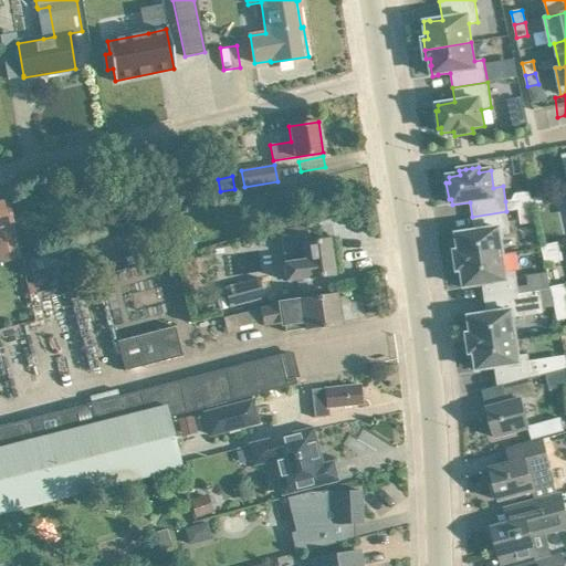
[(517,194),(516,194),(519,210),(533,208),(530,192),(517,194)]
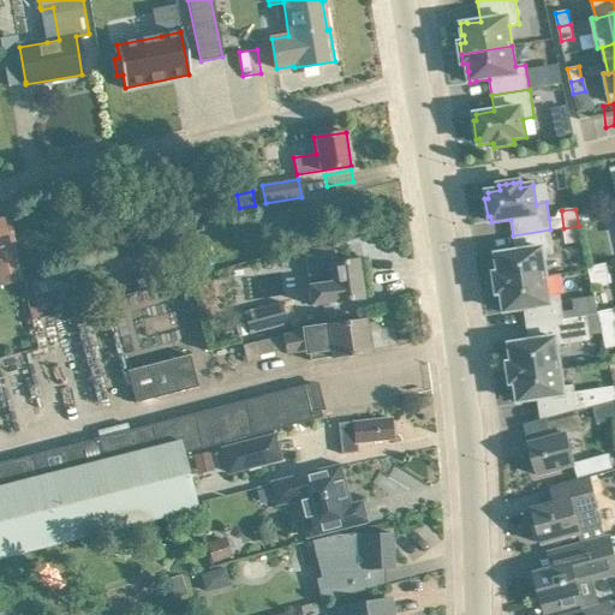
[(0,285),(22,280),(7,219),(0,220),(0,285)]
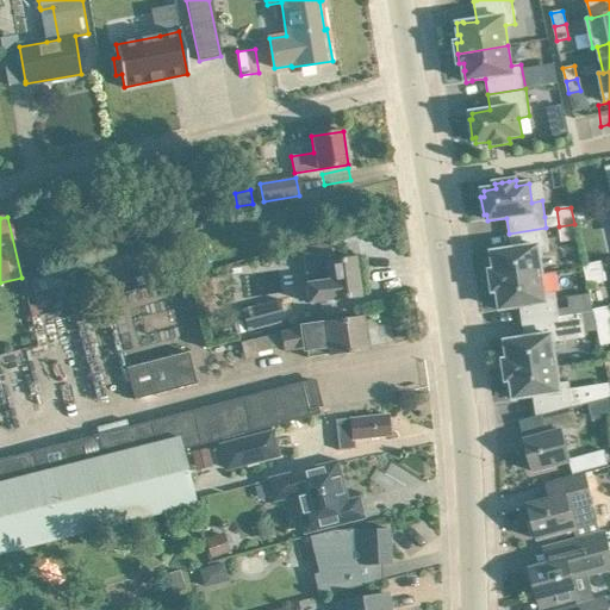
[(574,224),(559,226),(561,243),(577,240),(574,224)]
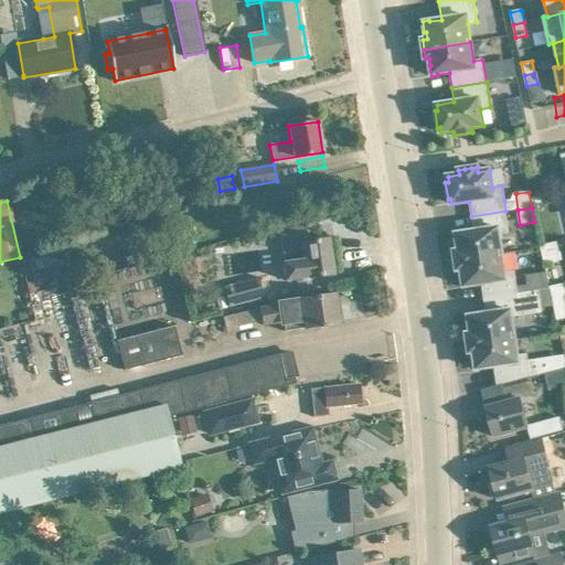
[(455,252),(456,260),(502,254),(499,235),(509,234),(505,211),(471,216),(473,232),(461,233),(460,232),(455,233),(457,244),(458,244),(459,251),(455,252)]
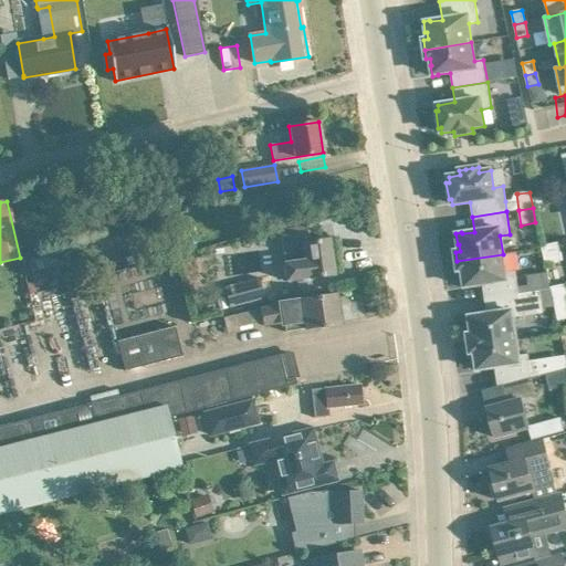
[(280,236),(286,281),(333,275),(328,240),(305,243),(303,232),(280,236)]
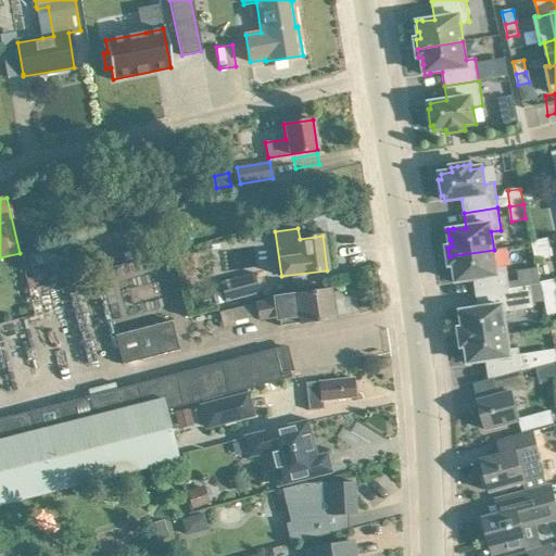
[(532,241),(535,258),(552,255),(548,238),(532,241)]
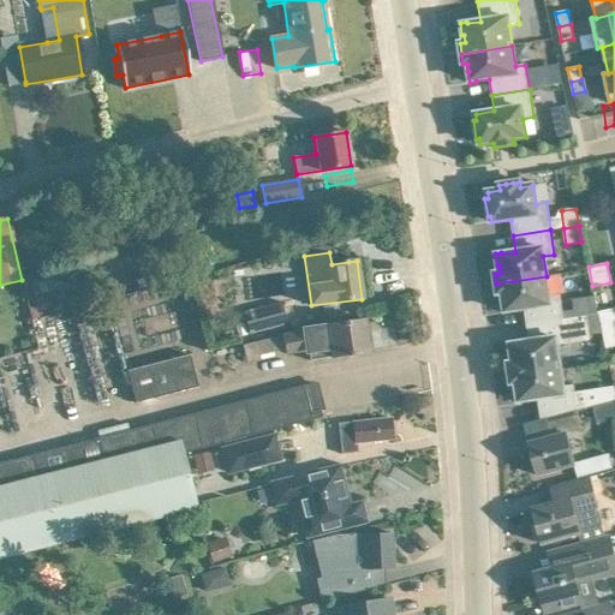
[(503,302),(502,302),(505,314),(511,312),(511,311),(524,309),(526,326),(563,320),(562,320),(560,296),(549,297),(547,276),(496,284),(497,294),(502,293),(503,302)]
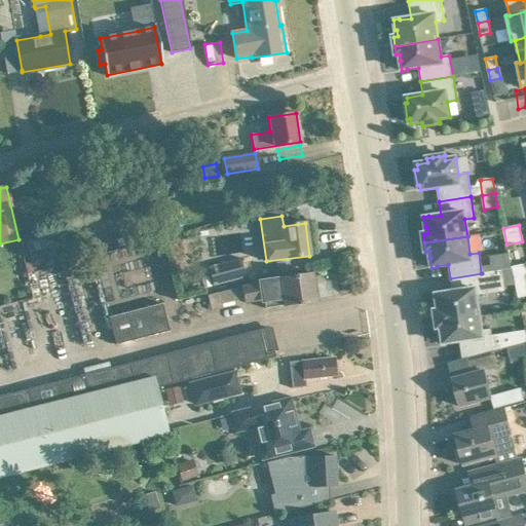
[(123,237),(115,239),(117,248),(125,246),(123,237)]
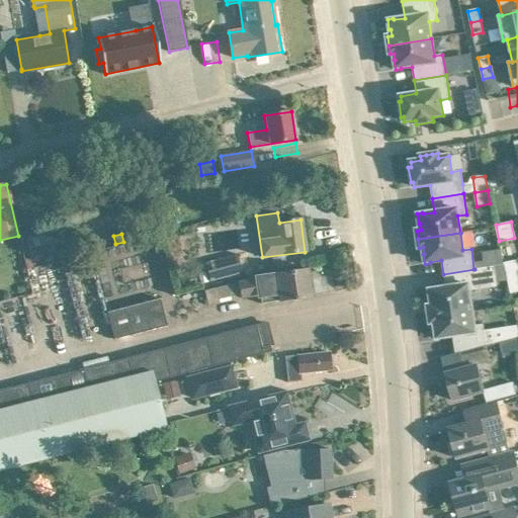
[(237,255),(205,262),(209,280),(241,273),(237,255)]
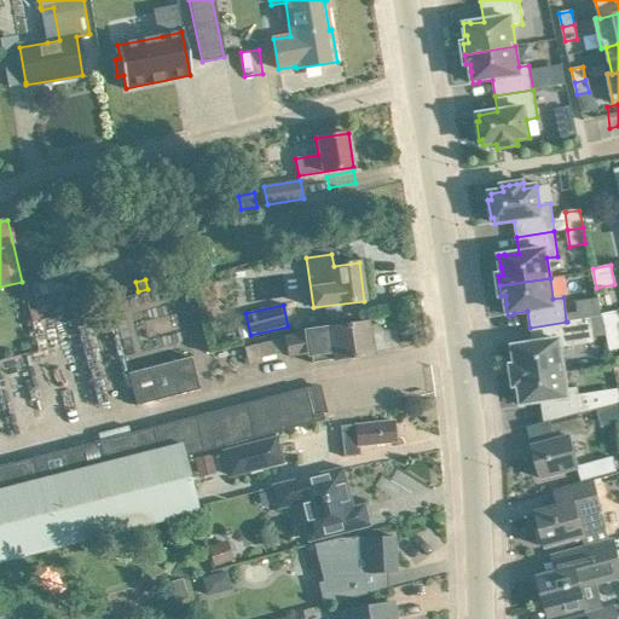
[(602,314),(606,331),(618,329),(618,311),(602,314)]
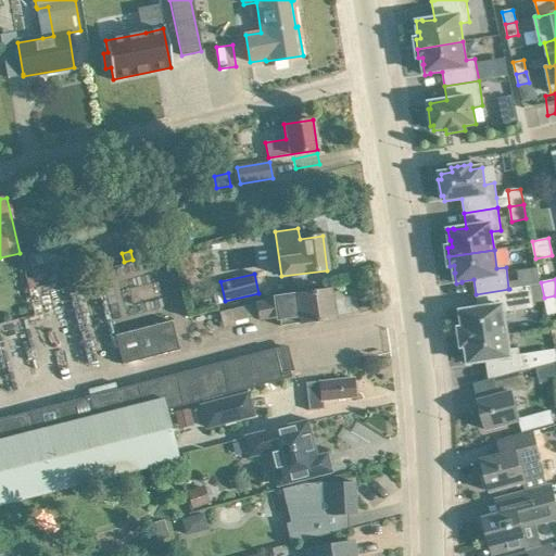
[(530,286),(508,289),(509,289),(476,294),(478,308),(466,311),(465,310),(459,311),(462,320),(463,320),(464,328),(459,328),(460,338),(505,331),(503,313),(512,312),(533,307),(530,286)]
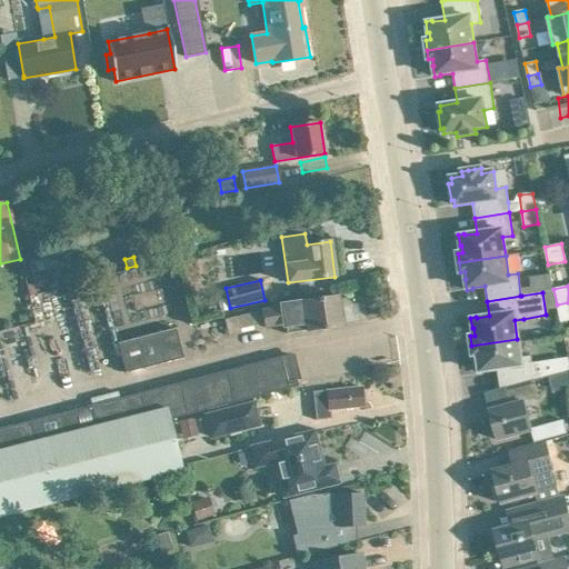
[(342,326),(338,296),(302,301),(302,302),(281,306),(282,307),(260,311),(263,325),(265,328),(285,325),(286,333),(287,333),(287,331),(306,328),(306,331),(322,329),(322,330),(326,330),(326,328),(342,326)]
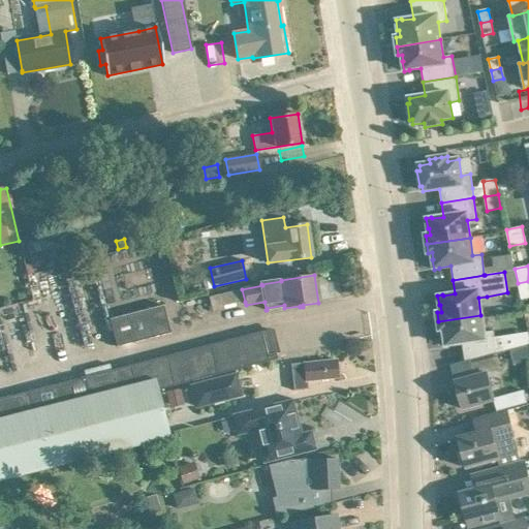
[(245,302),(242,289),(230,291),(234,304),(245,302)]
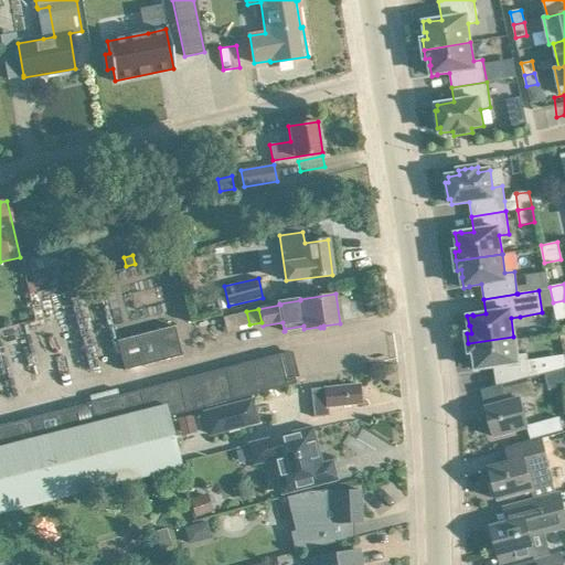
[(251,328),(249,324),(246,311),(236,315),(223,317),(226,333),(240,331),(251,328)]
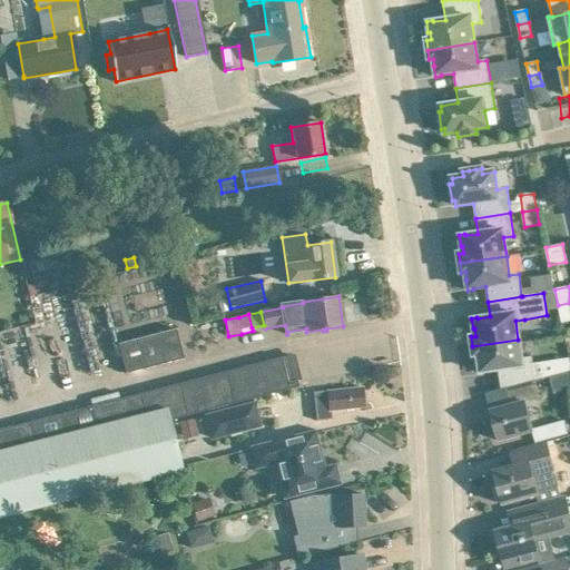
[(118,344),(125,374),(183,359),(176,330),(118,344)]
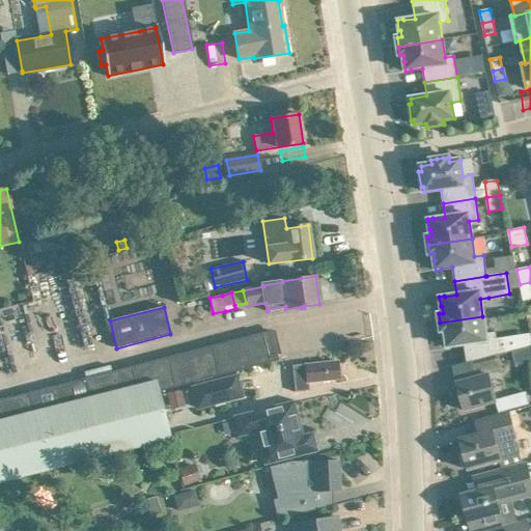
[(467,362),(497,354),(494,333),(485,334),(482,316),(440,323),(442,332),(446,331),(447,338),(445,338),(447,348),(452,347),(452,346),(464,344),(467,362)]
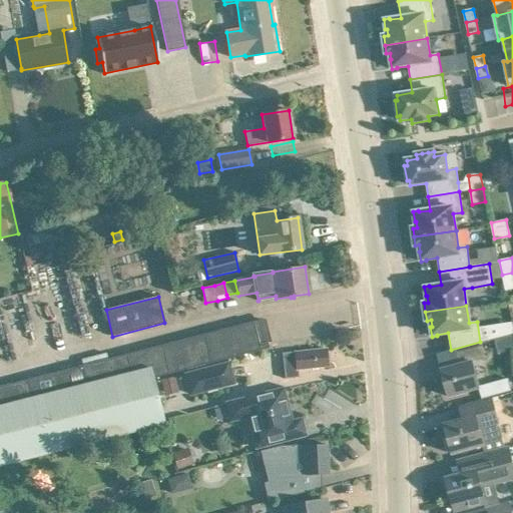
[(512,317),(494,319),(495,331),(512,329),(512,317)]
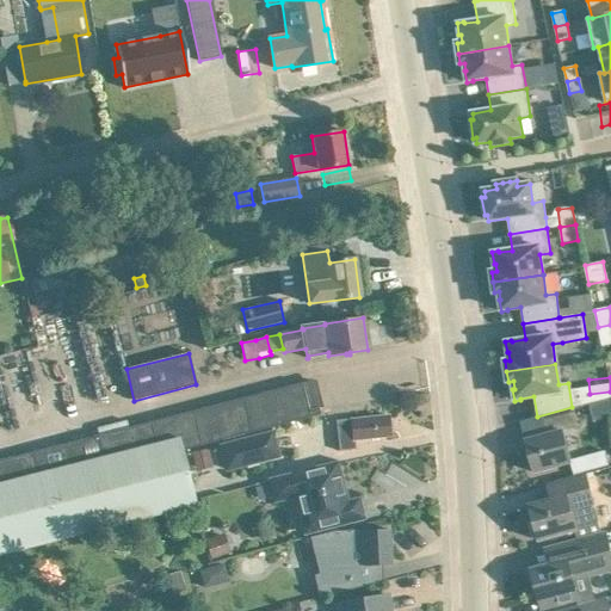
[(320,415),(318,408),(314,394),(304,394),(301,383),(0,460),(0,559),(196,505),(181,451),(320,415)]
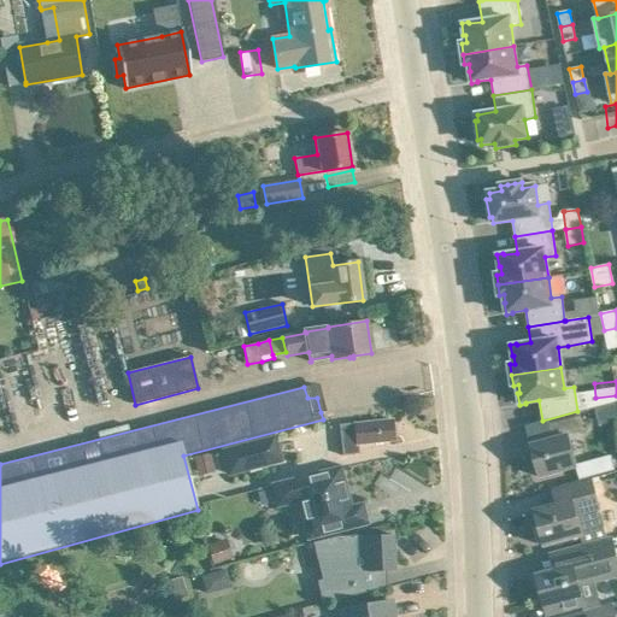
[(553,439),(530,445),(540,477),(563,471),(576,468),(575,465),(568,435),(585,430),(580,416),(573,418),(550,424),(553,439)]
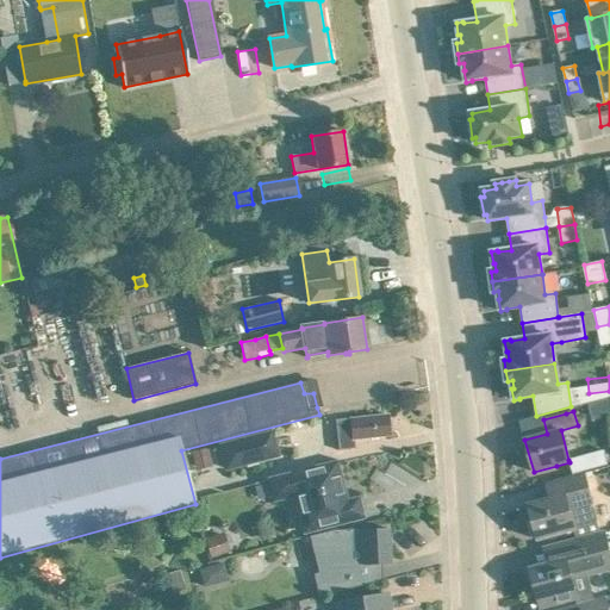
[(352,418),(335,421),(338,450),(354,449),(354,440),(388,436),(387,416),(352,419),(352,418)]
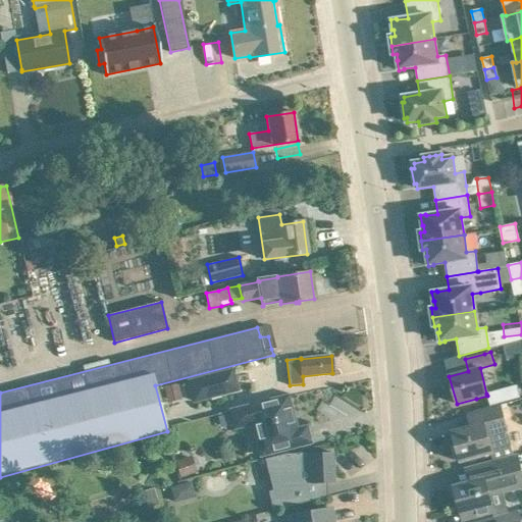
[(186,379),(192,404),(240,390),(233,367),(186,379)]
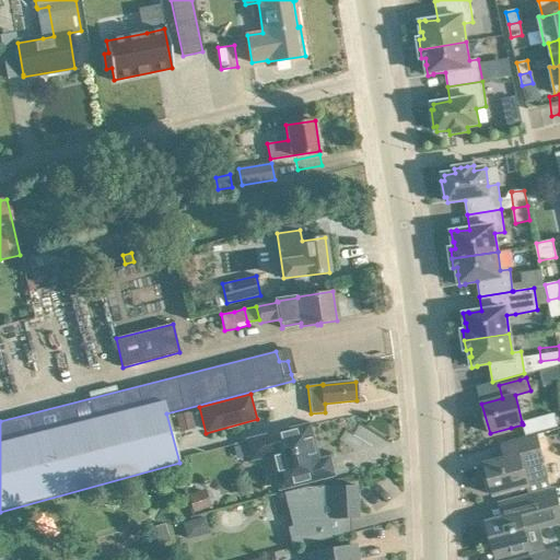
[(190,410),(175,415),(179,432),(195,428),(190,410)]
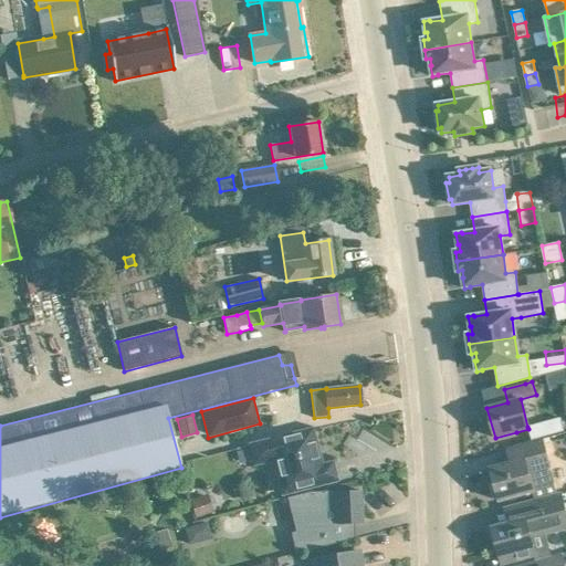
[(561,417),(541,422),(545,437),(564,431),(561,417)]
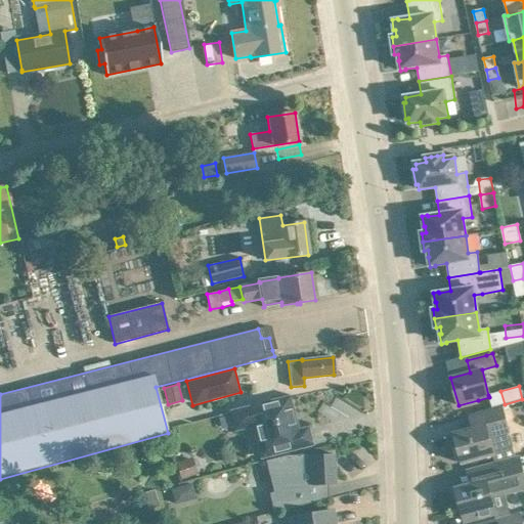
[(261,456),(261,457),(311,445),(307,429),(297,432),(289,398),(231,412),(231,415),(234,413),(236,421),(237,423),(239,424),(242,425),(244,425),(252,422),(256,424),(257,428),(254,433),(256,441),(261,444),(264,456),(261,456)]
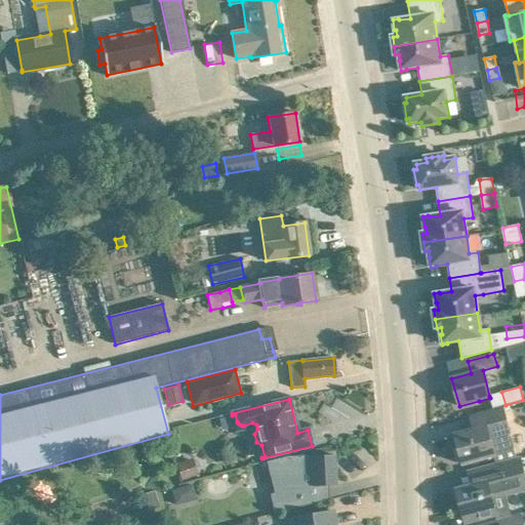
[(495,456),(496,463),(516,458),(502,408),(478,415),(482,428),(455,435),(463,465),(495,456)]
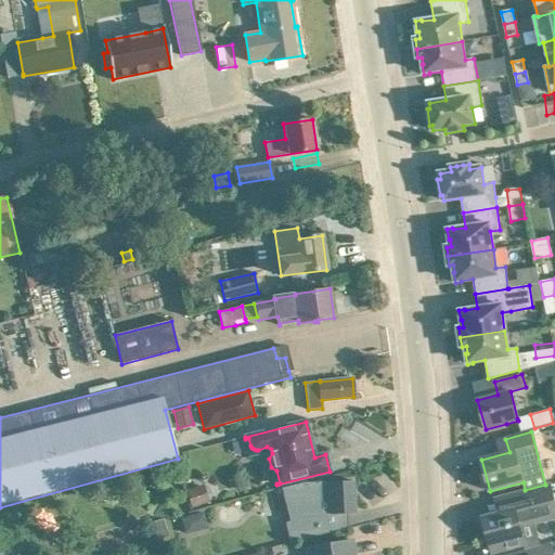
[(330,515),(333,515),(355,514),(352,481),(328,482),(328,481),(302,483),(281,489),(285,505),(289,504),(294,521),(285,524),(289,544),(333,532),(333,531),(330,532),(325,516),(330,514),(330,515)]
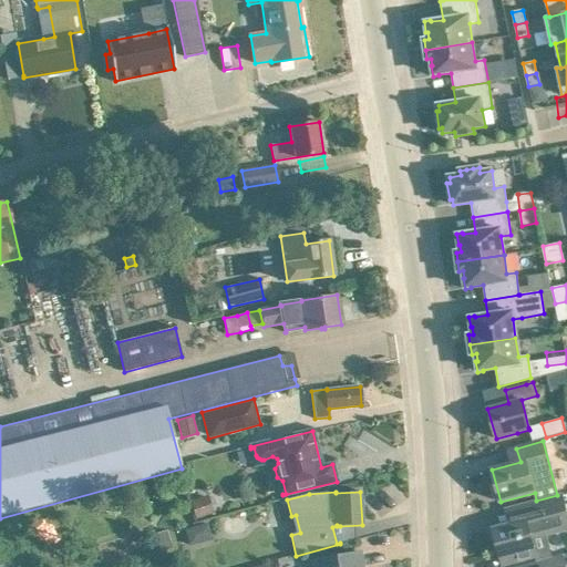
[(214,513),(208,494),(189,501),(196,518),(214,513)]
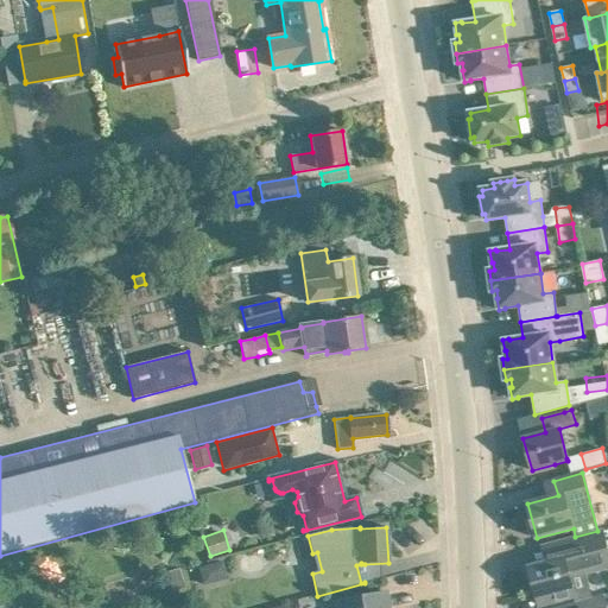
[(544,545),(549,563),(536,567),(539,582),(534,583),(539,606),(575,596),(569,576),(574,575),(576,576),(584,575),(588,568),(587,565),(600,562),(596,551),(607,549),(602,530),(597,531),(575,537),(544,545)]
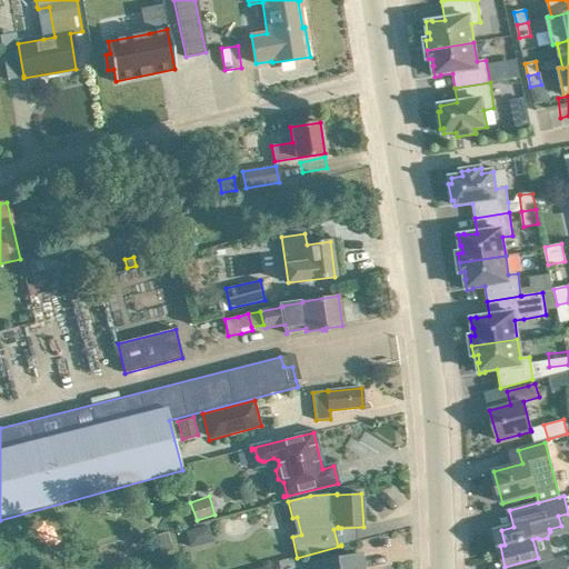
[(208,525),(183,531),(189,548),(212,541),(208,525)]
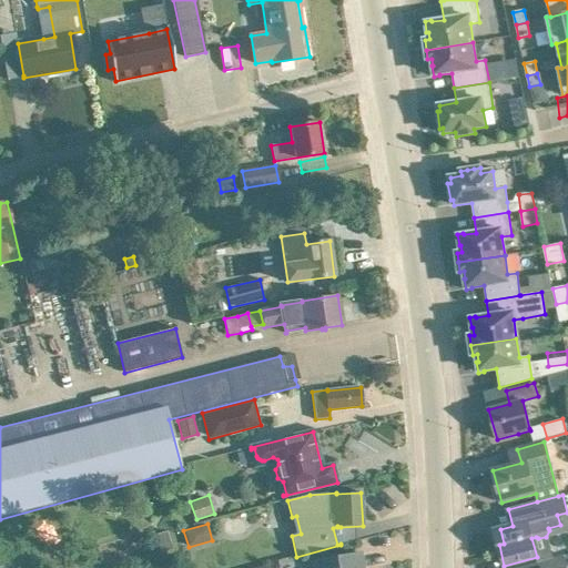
[(362,567),(359,554),(338,557),(308,561),(310,563),(310,567),(362,567)]
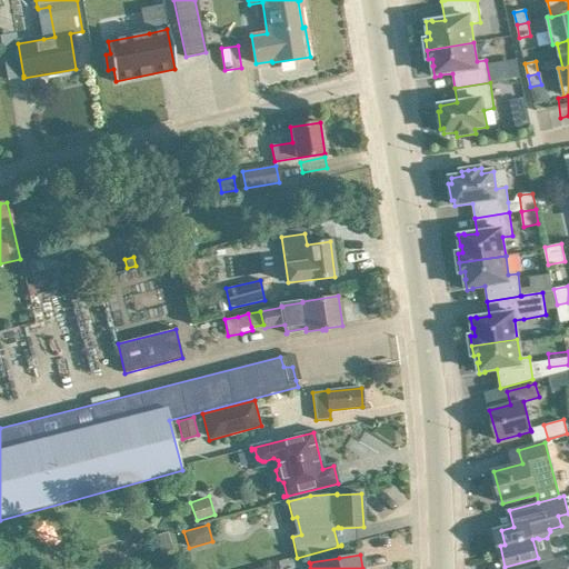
[(568,568),(566,557),(518,568),(568,568)]
